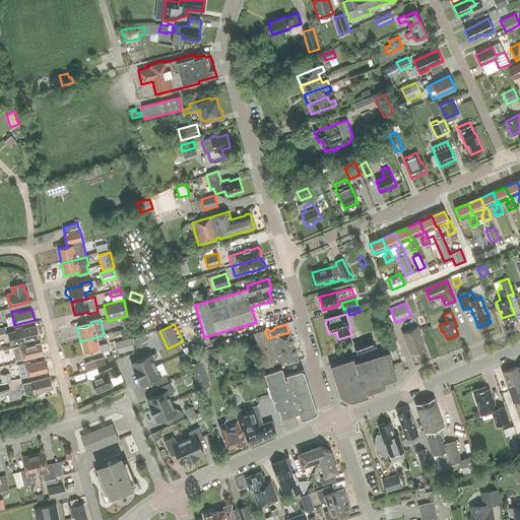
[(10,343),(18,342),(39,337),(36,326),(22,329),(21,326),(15,328),(15,331),(8,333),(10,343)]
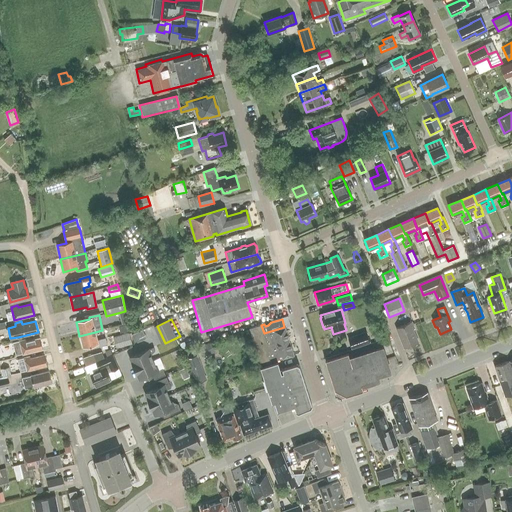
[(403,348),(418,343),(413,330),(414,329),(411,322),(396,328),(403,348)]
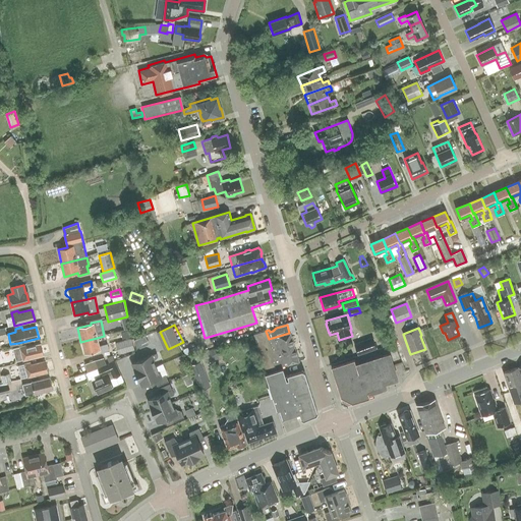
[(253,335),(266,372),(276,369),(275,368),(298,361),(289,333),(269,339),(266,331),(253,335)]
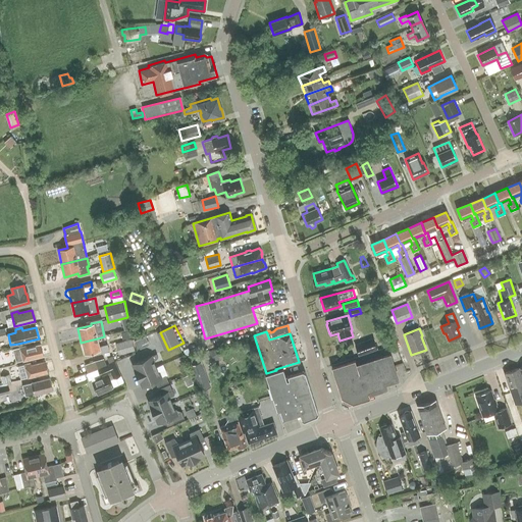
[(138,340),(142,349),(153,344),(149,334),(138,340)]
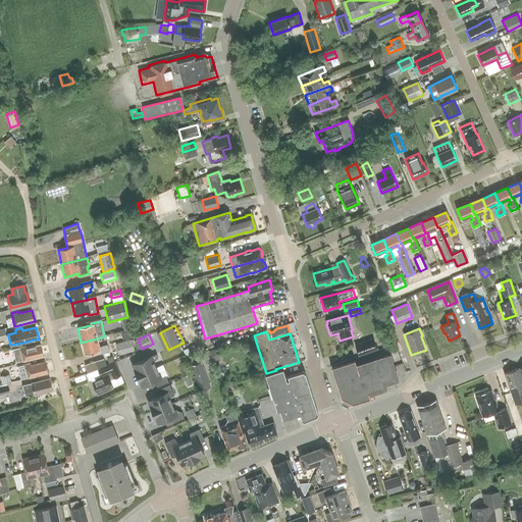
[(97,338),(81,343),(85,356),(98,352),(98,354),(108,352),(107,346),(99,348),(97,338)]
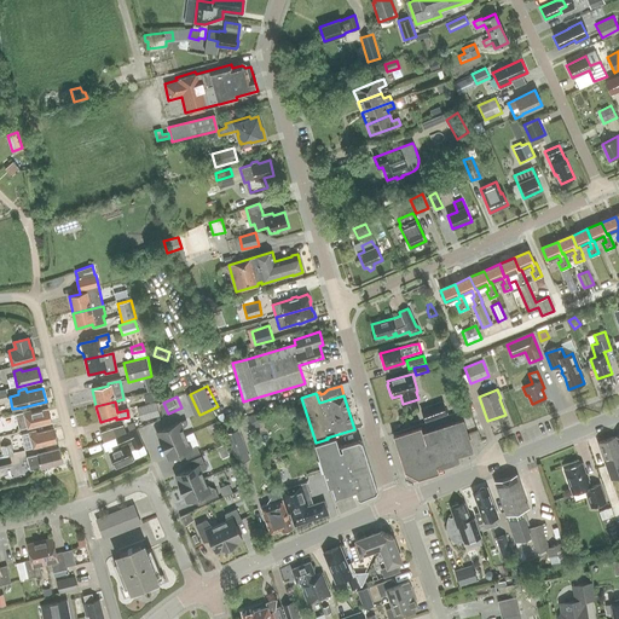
[(447,415),(443,401),(421,409),(426,422),(447,415)]
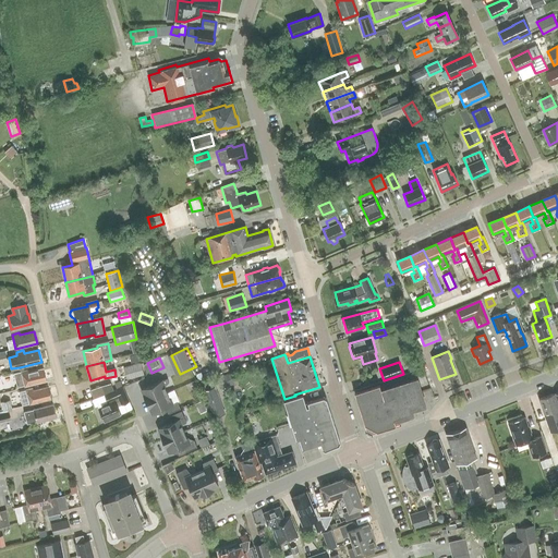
[(126,379),(144,375),(141,363),(123,367),(126,379)]
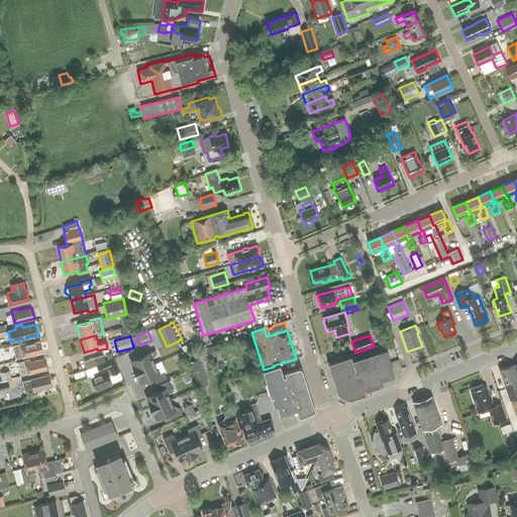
[(23,356),(42,352),(39,340),(26,343),(26,342),(19,343),(20,345),(23,356)]
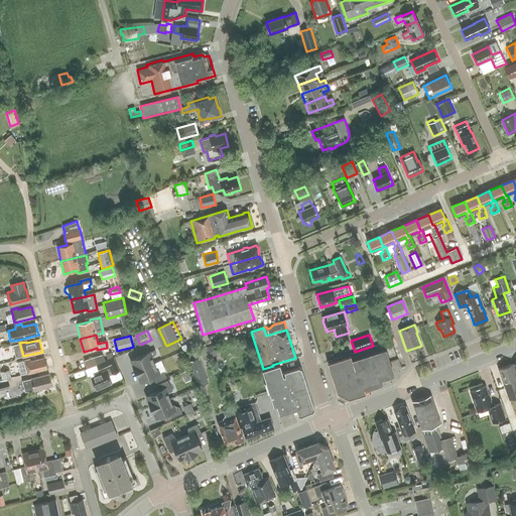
[(203,360),(218,355),(214,344),(200,350),(203,360)]
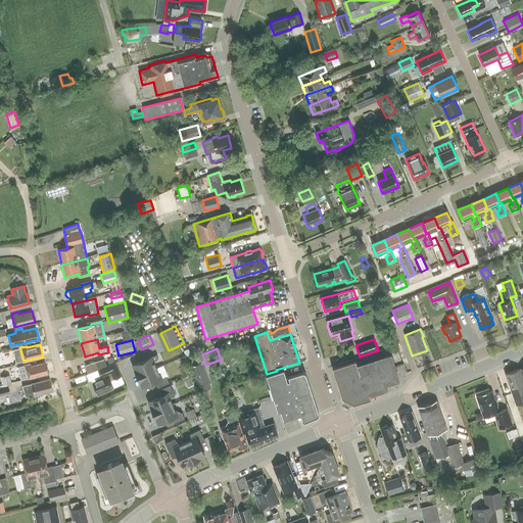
[(13,349),(1,351),(2,360),(14,359),(13,349)]
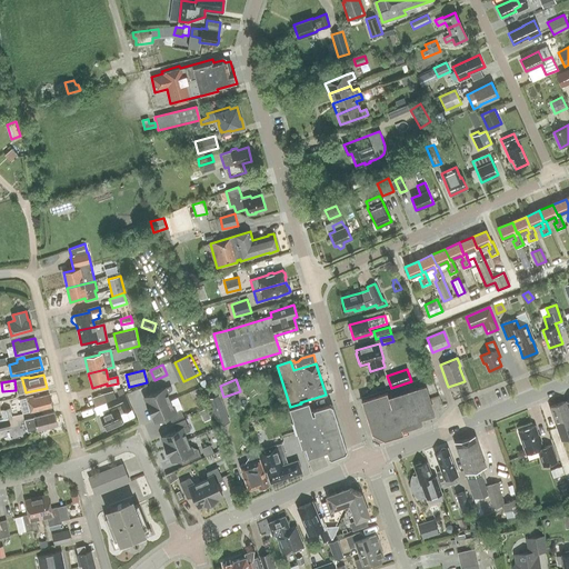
[(145,399),(149,410),(170,400),(168,395),(172,390),(170,386),(145,397),(146,399),(145,399)]
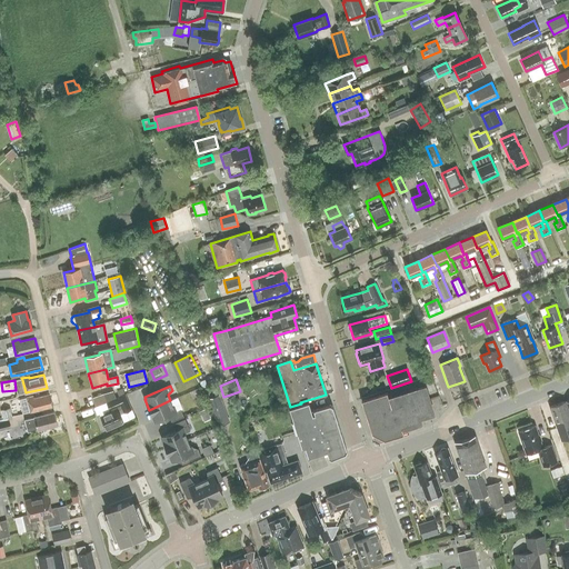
[(361,400),(371,435),(372,435),(383,440),(403,435),(400,425),(405,422),(406,428),(420,423),(419,418),(433,413),(425,387),(410,391),(411,398),(398,402),(398,403),(391,407),(387,392),(361,400)]
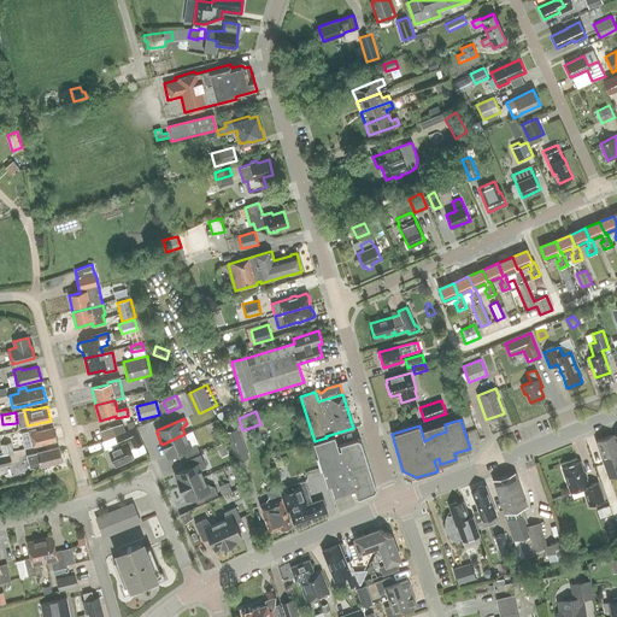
[(33,446),(57,441),(53,427),(36,430),(36,429),(29,430),(29,433),(33,446)]
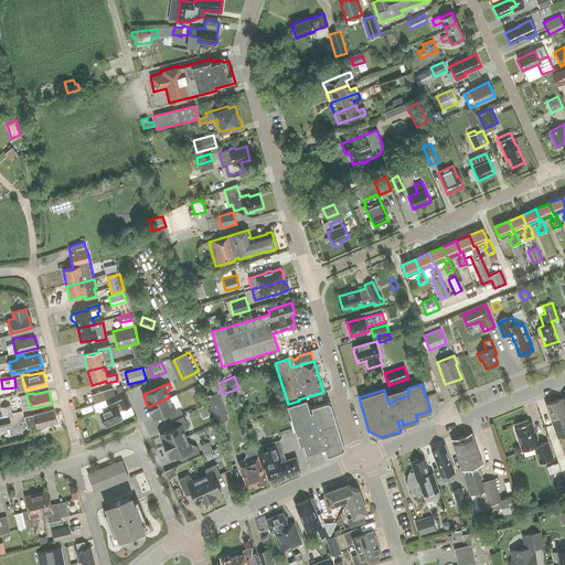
[(222,403),(217,391),(205,396),(213,417),(223,413),(220,404),(222,403)]
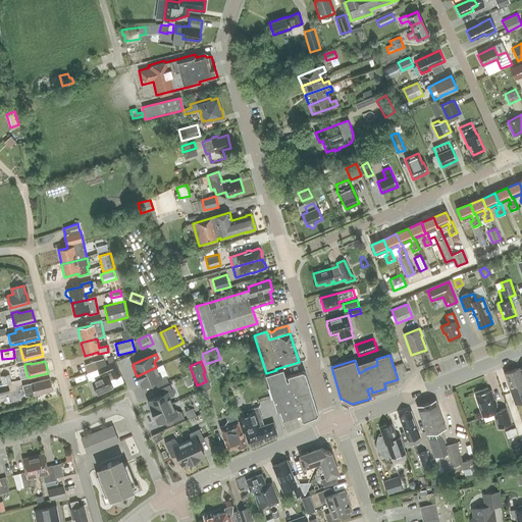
[(98,369),(101,376),(96,378),(97,379),(92,381),(97,395),(113,387),(110,380),(121,375),(115,362),(98,369)]
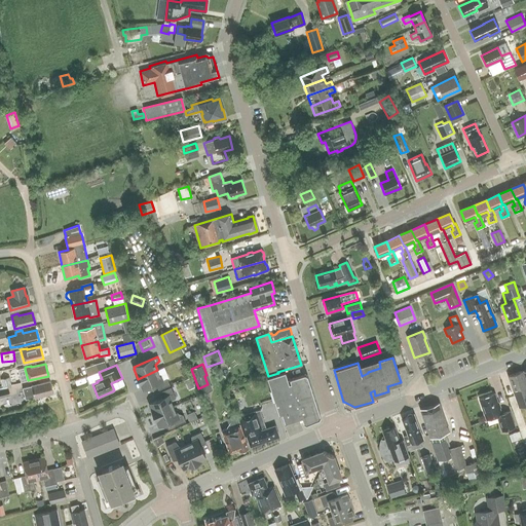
[(162,381),(157,370),(138,379),(142,388),(143,388),(143,389),(156,384),(158,390),(170,385),(167,378),(162,381)]
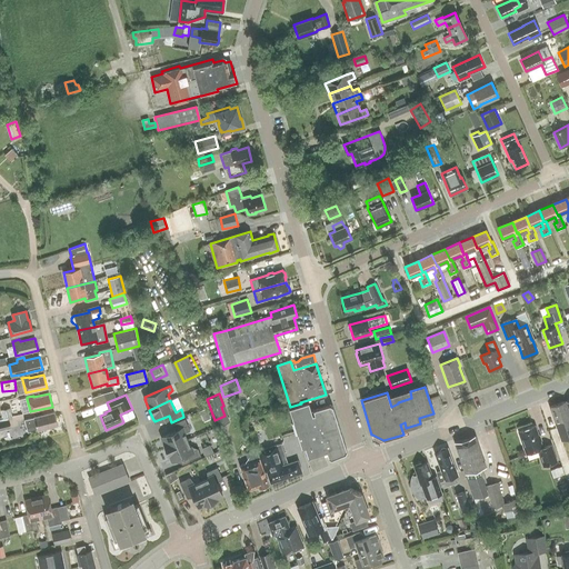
[(557,428),(568,422),(568,411),(566,401),(549,407),(557,428)]
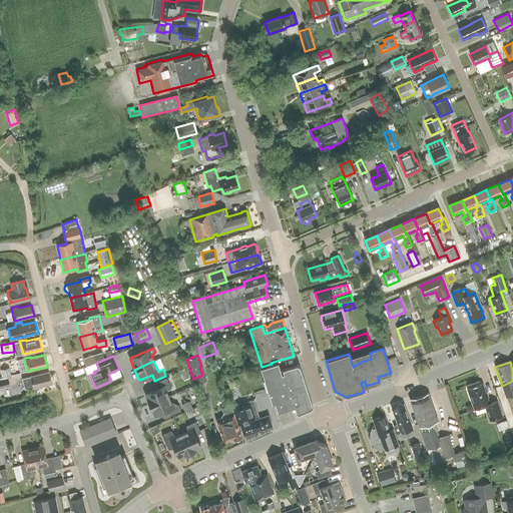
[(272,365),(272,364),(262,367),(262,368),(261,368),(273,405),(275,404),(278,412),(278,413),(279,413),(279,412),(294,407),(296,413),(299,414),(311,409),(313,406),(300,367),(297,365),(281,370),(278,363),(272,365)]
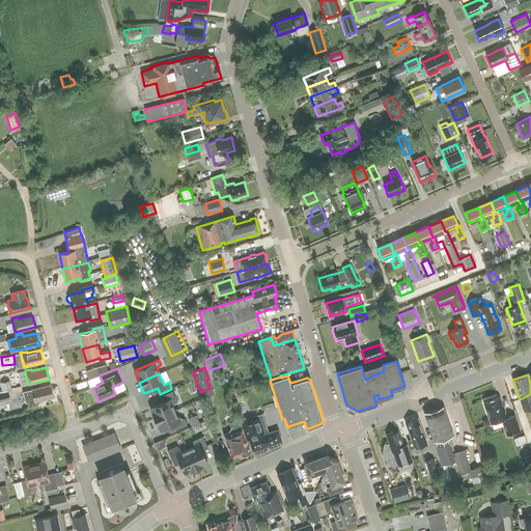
[(0,385),(0,391),(11,389),(8,376),(0,379),(0,381),(1,385),(0,385)]
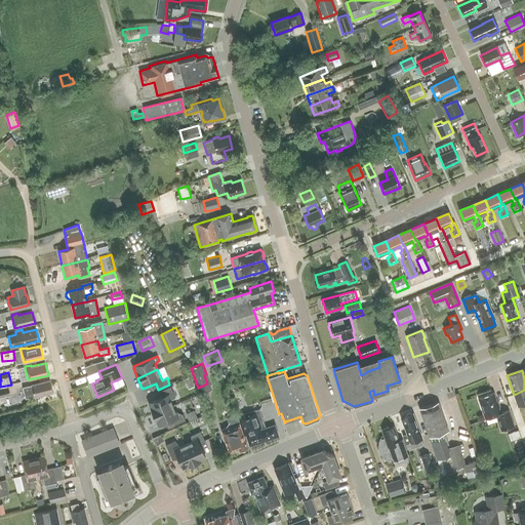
[(25,399),(52,393),(49,380),(32,385),(32,386),(23,388),(25,399)]
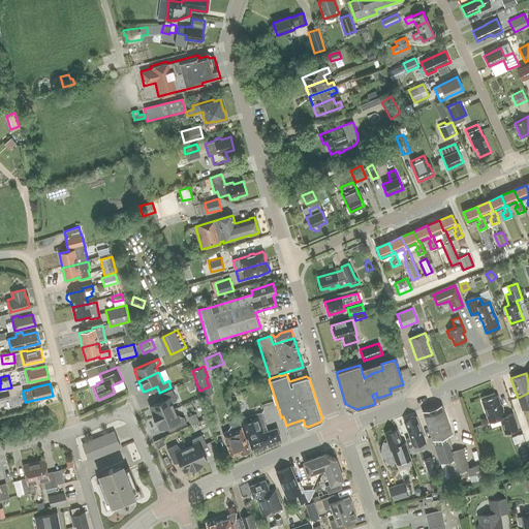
[(150,408),(154,417),(175,409),(172,403),(177,401),(172,390),(160,395),(163,401),(150,406),(151,408),(150,408)]
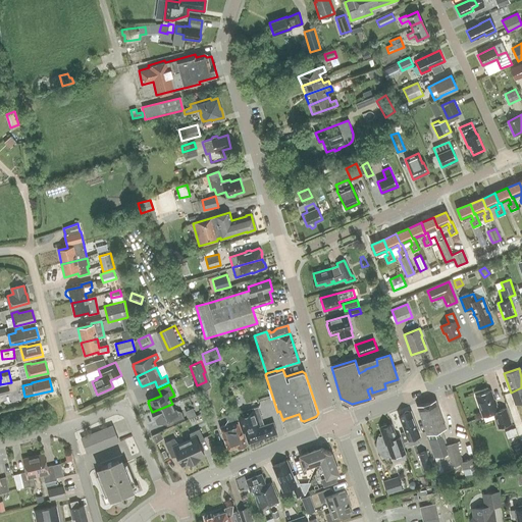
[(0,386),(0,395),(10,393),(8,385),(0,386)]
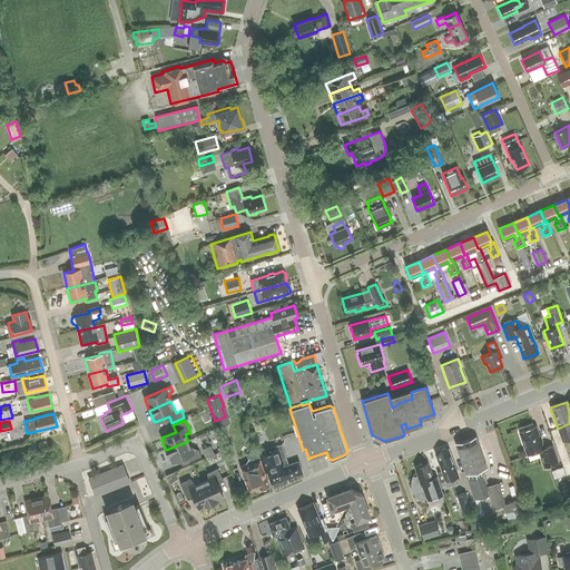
[(527,454),(538,451),(544,468),(559,462),(552,445),(543,449),(536,426),(519,432),(527,454)]
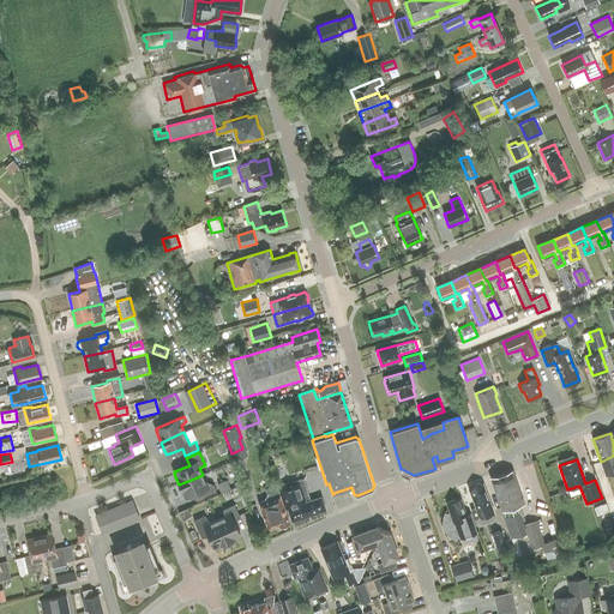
[(504,516),(511,536),(517,555),(531,551),(531,548),(542,545),(547,561),(564,555),(558,539),(545,542),(536,519),(523,524),(523,521),(524,521),(519,505),(525,504),(513,470),(491,479),(503,511),(504,511),(505,516),(504,516)]
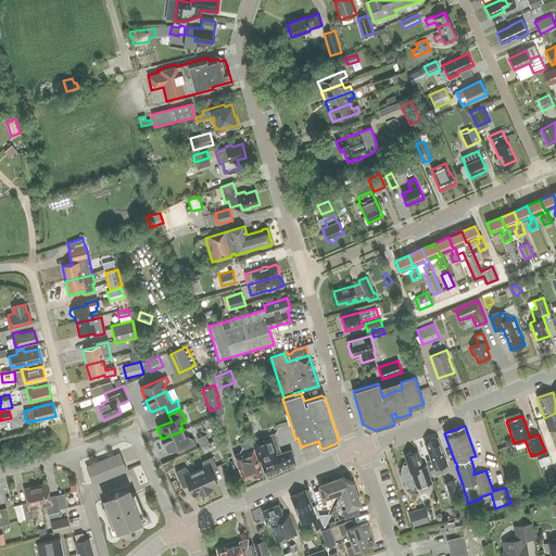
[(188,441),(184,430),(162,439),(166,450),(167,449),(168,451),(181,445),(185,451),(197,445),(193,439),(188,441)]
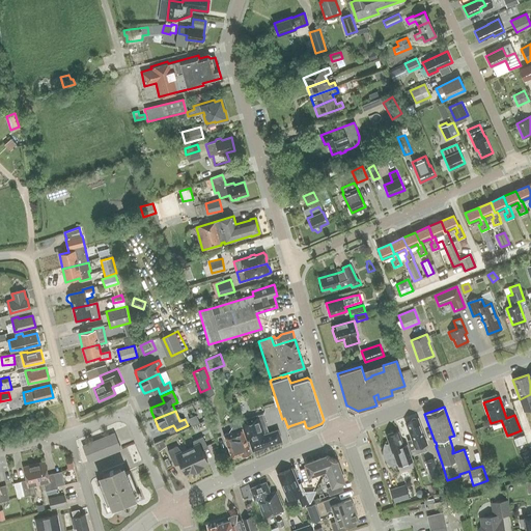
[(266,423),(264,424),(261,414),(240,421),(247,441),(249,440),(252,451),(281,441),(277,430),(270,432),(269,430),(268,430),(266,423)]
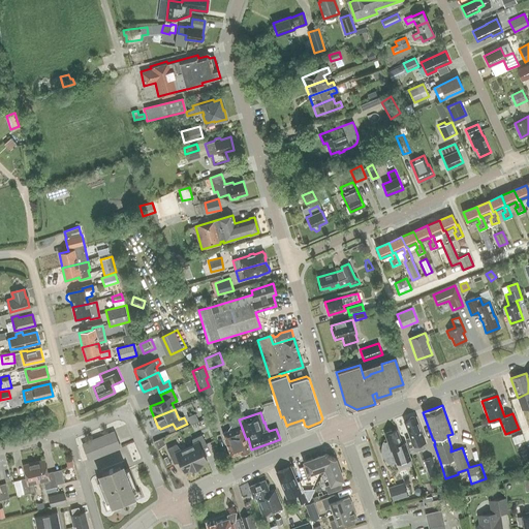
[(406,439),(409,447),(426,441),(423,434),(416,416),(414,416),(412,416),(409,417),(409,418),(404,421),(410,437),(406,439)]
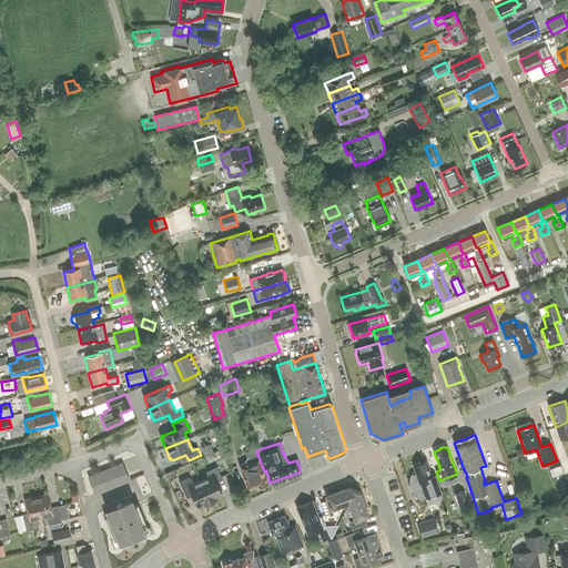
[(259,487),(261,486),(266,485),(267,484),(257,458),(239,465),(241,469),(240,472),(241,476),(243,477),(247,489),(257,486),(259,487)]
